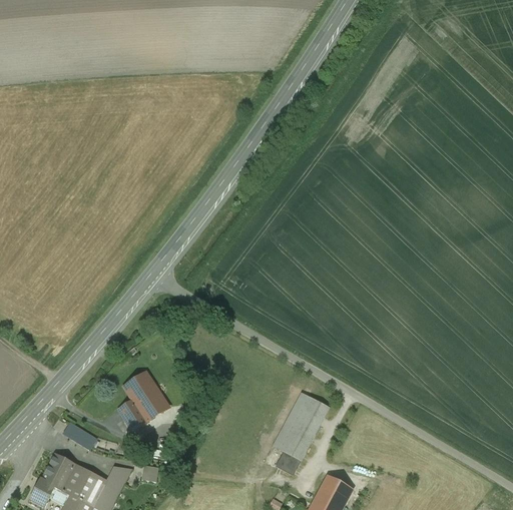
[(132,400),(146,421),(147,421),(168,407),(145,372),(123,386),(132,400)]
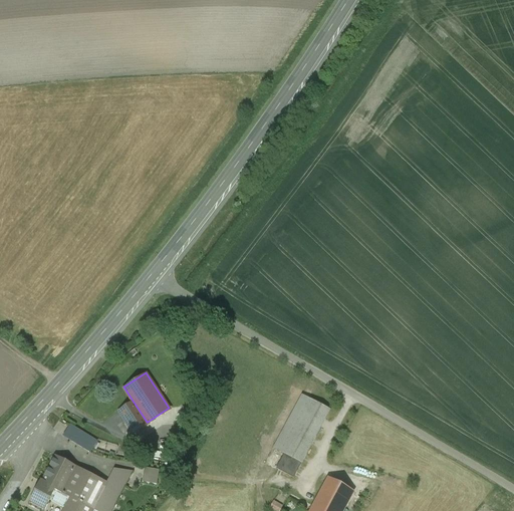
[(284,452),(302,462),(331,408),(302,393),(273,446),(284,452)]
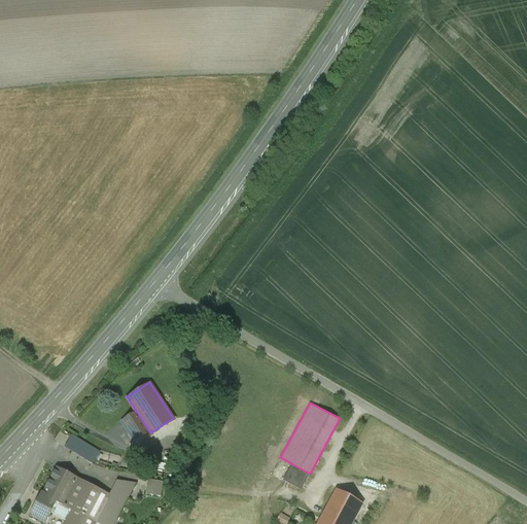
[(150,432),(136,411),(121,420),(137,443),(151,432),(150,432)]
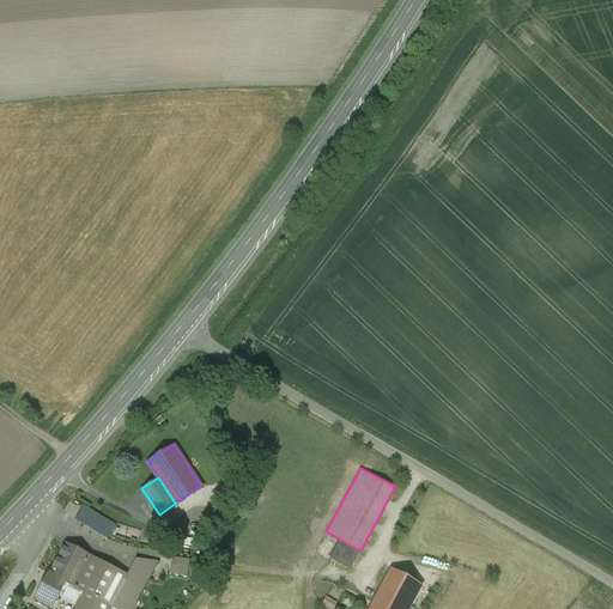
[(84,504),(76,517),(107,536),(115,523),(84,504)]
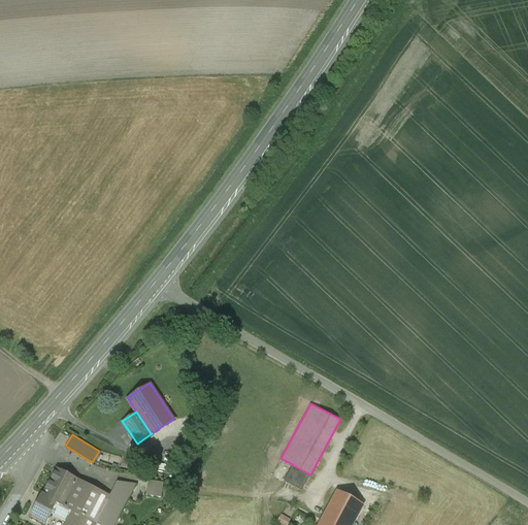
[(310,474),(292,464),(284,480),(302,489),(310,474)]
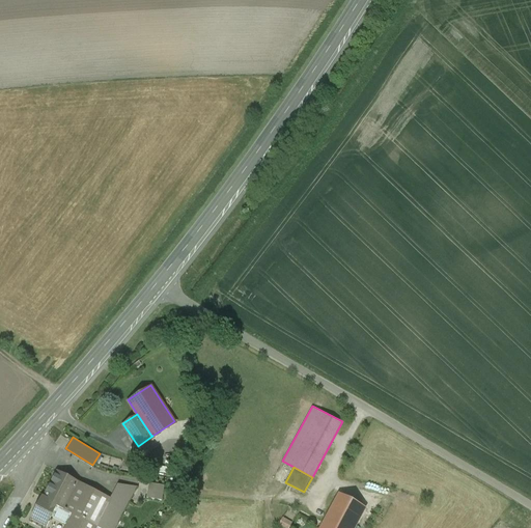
[(102,492),(57,469),(43,496),(43,497),(56,504),(75,513),(87,520),(102,492)]
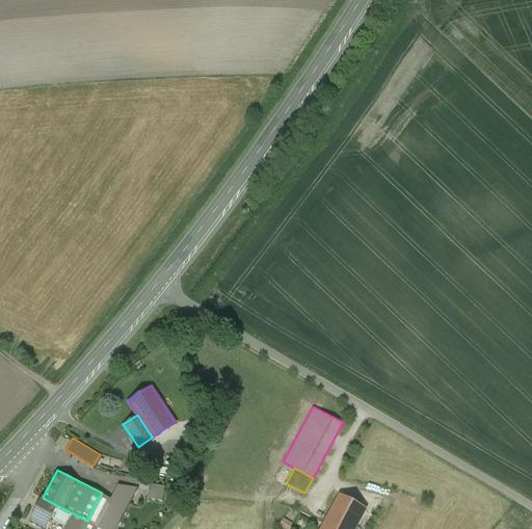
[(113,528),(137,485),(117,483),(110,498),(96,526),(102,528),(113,528)]
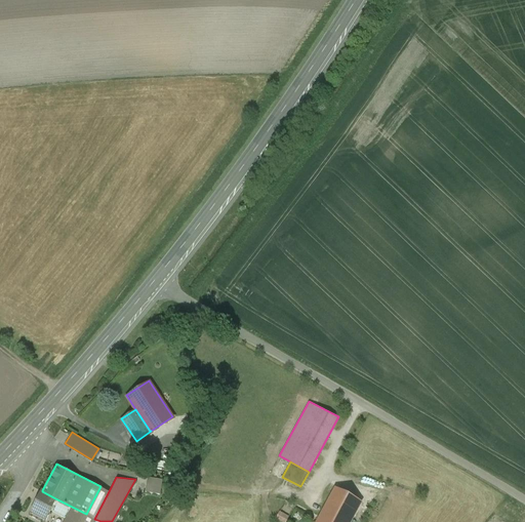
[(146,481),(137,479),(135,492),(144,493),(146,481)]
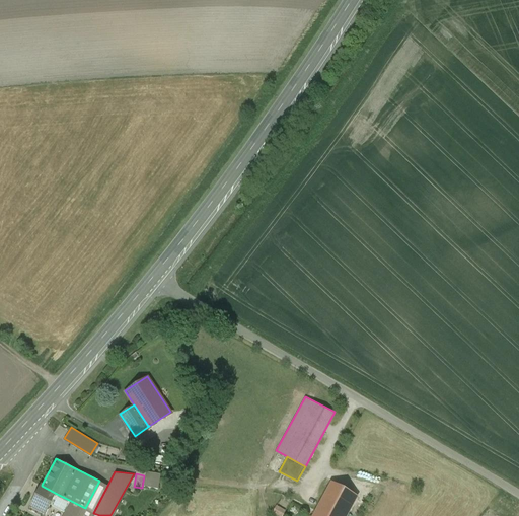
[(107,486),(99,481),(85,508),(73,502),(71,504),(79,508),(74,515),(91,515),(93,513),(107,486)]
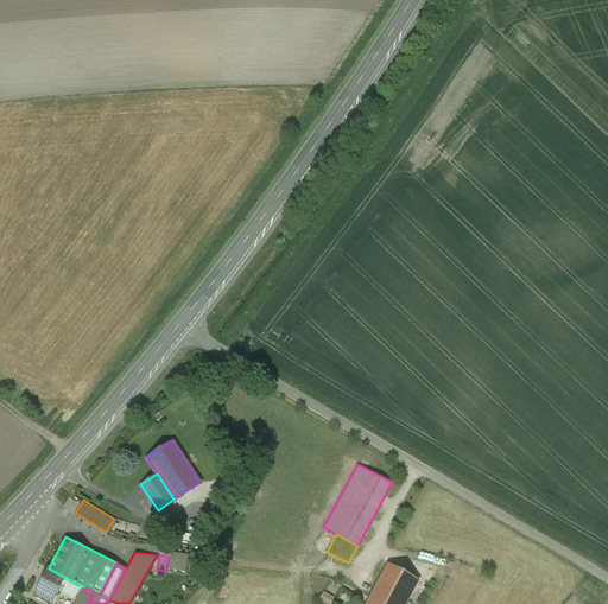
[(388,563),(371,596),(387,603),(404,603),(418,579),(388,563)]
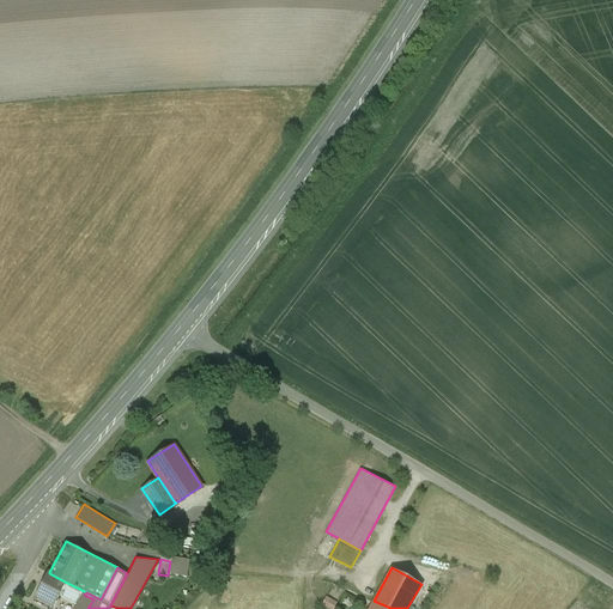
[(49,573),(49,572),(48,572),(34,598),(52,608),(60,591),(65,582),(49,573)]
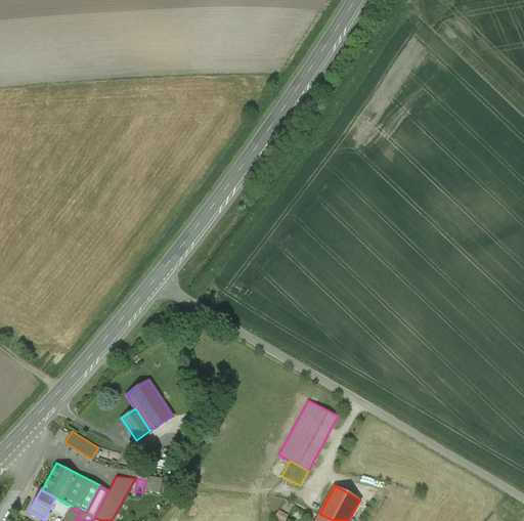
[(55,497),(51,506),(52,509),(64,515),(68,514),(71,508),(72,509),(74,507),(55,497)]
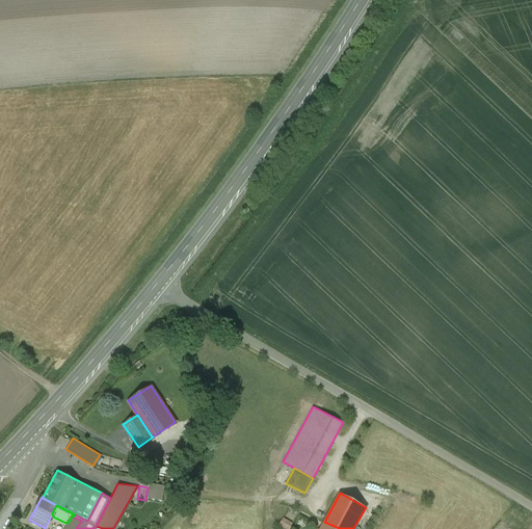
[(72,516),(69,522),(64,528),(76,528),(81,521),(73,517),(72,516)]
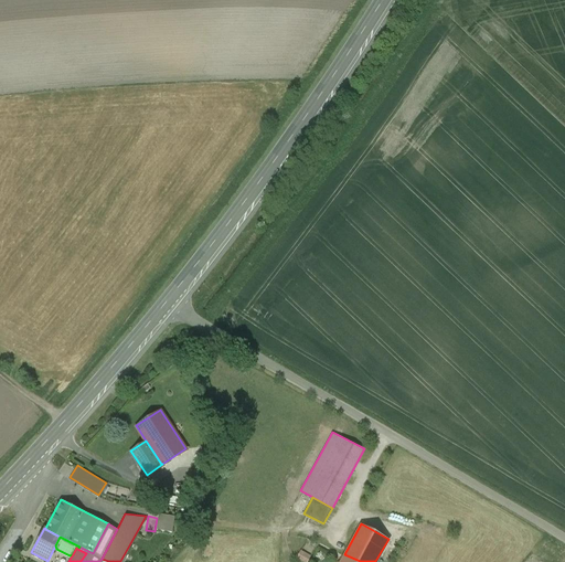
[(310,555),(300,550),(297,555),(307,561),(310,555)]
